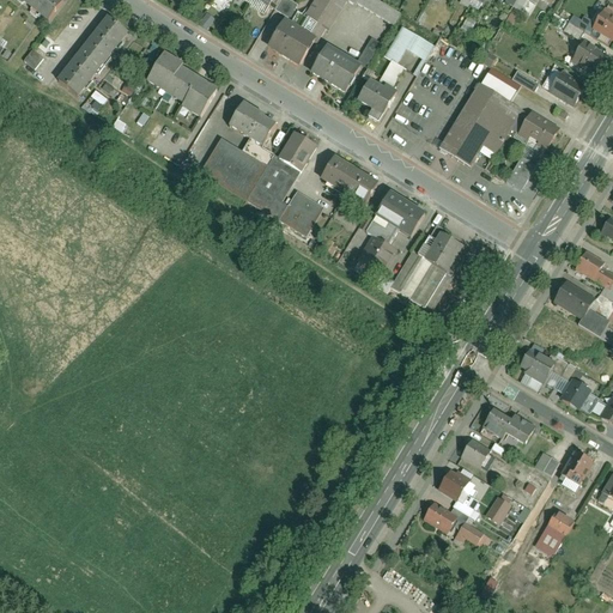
[(12,0),(42,24),(59,2),(55,0),(12,0)]
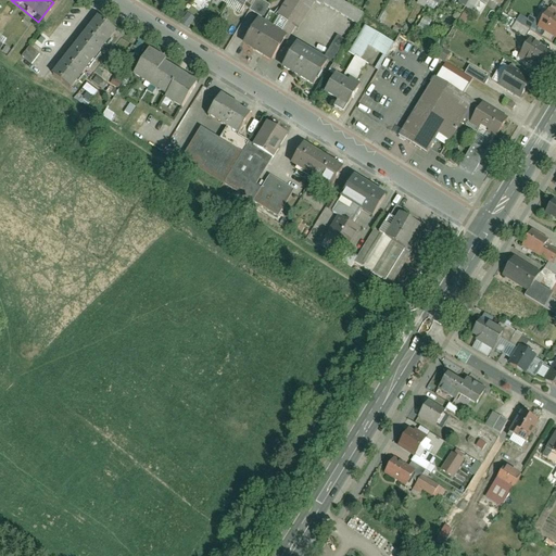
[(223,0),(243,12),(250,0),(223,0)]
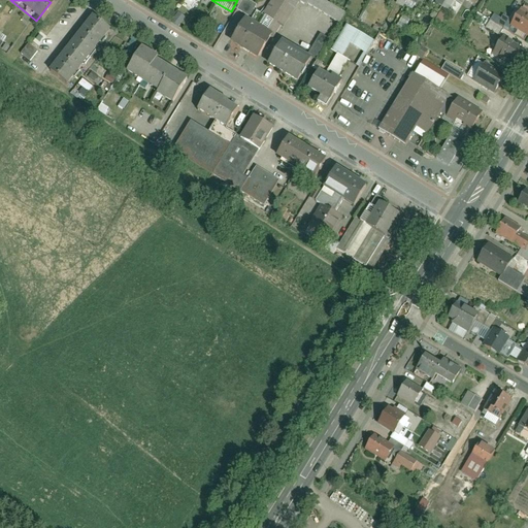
[(244,0),(240,0),(235,10),(245,18),(254,5),(244,0)]
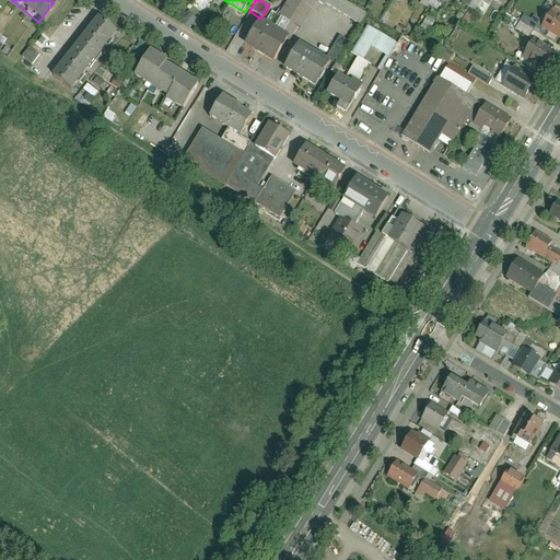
[(290,0),(271,31),(289,42),(291,43),(316,0),(290,0)]
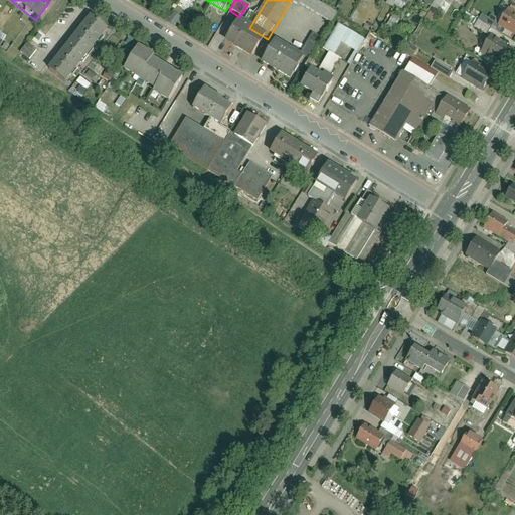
[(489,15),(488,17),(479,13),(473,29),(486,34),(490,25),(493,26),(496,18),(489,15)]
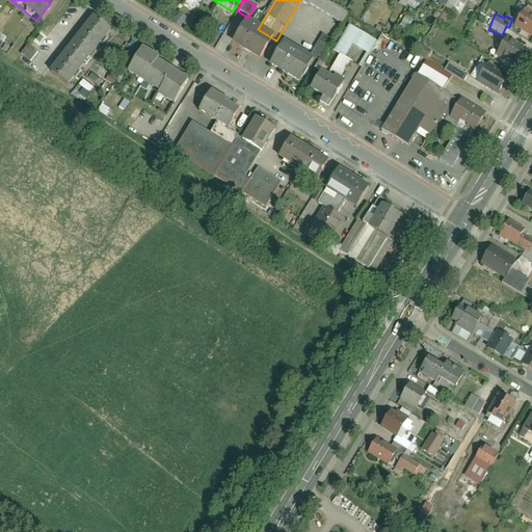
[(512,28),(530,38),(531,35),(531,20),(521,14),(512,28)]
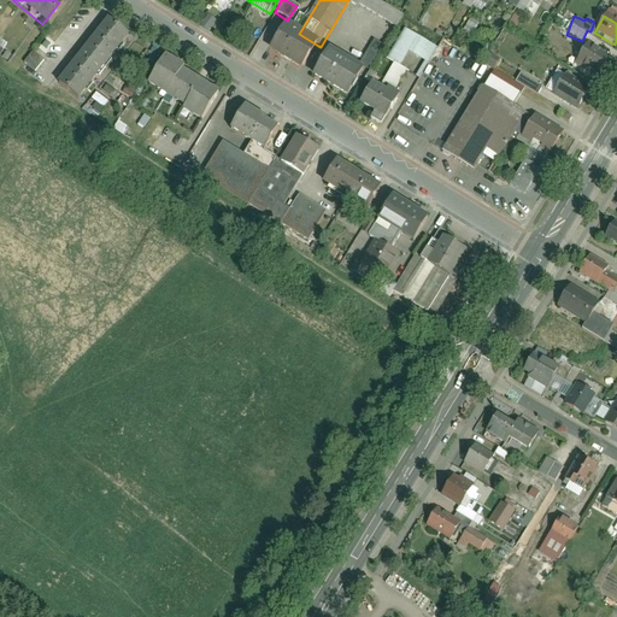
[(468,19),(462,33),(471,36),(477,23),(468,19)]
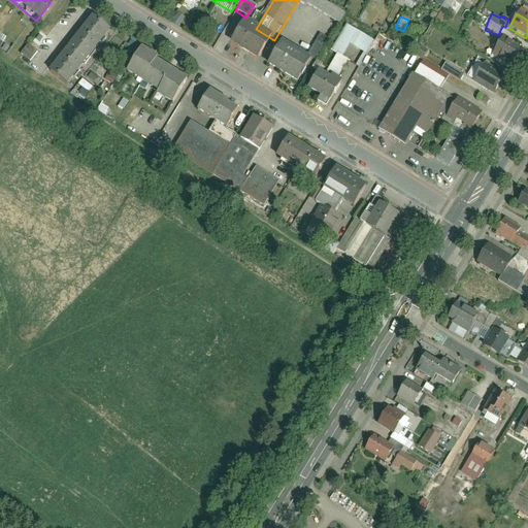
[(106,32),(89,18),(47,70),(65,85),(106,32)]
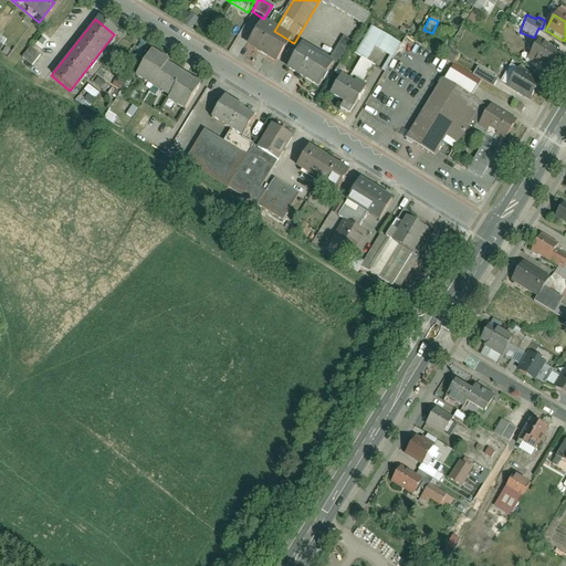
[(250,43),(280,62),(292,42),(274,31),(262,23),(250,43)]
